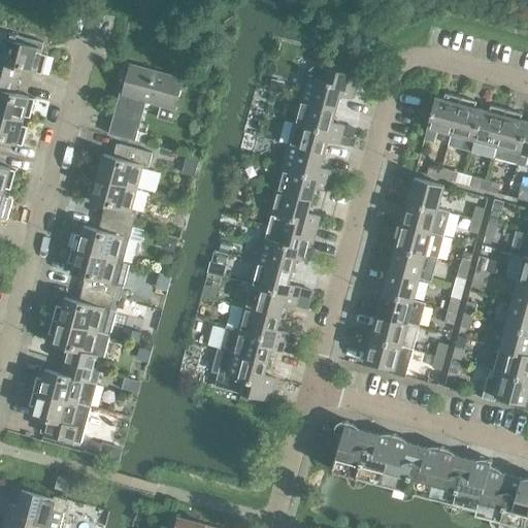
[(0,52),(0,75),(12,79),(17,67),(42,74),(47,55),(41,54),(42,48),(44,42),(9,33),(4,53),(0,52)]
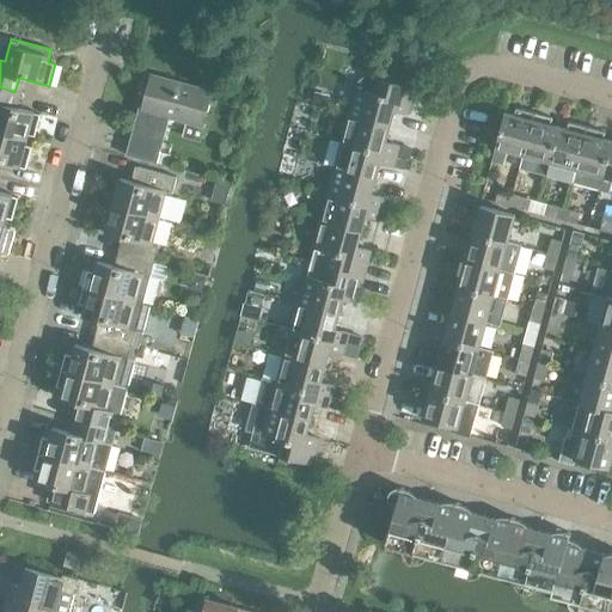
[(139,108),(135,122),(141,123),(138,134),(157,139),(158,138),(164,115),(187,121),(183,136),(201,141),(206,126),(207,126),(207,124),(204,124),(213,93),(151,77),(142,108),(138,106),(136,108),(139,108)]
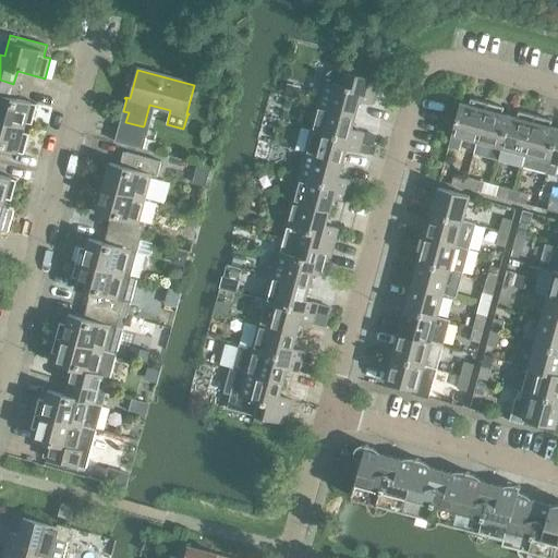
[(325,81),(317,105),(355,116),(360,101),(372,105),(378,81),(347,72),(338,70),(335,70),(329,73),(327,75),(326,77),(325,81)]
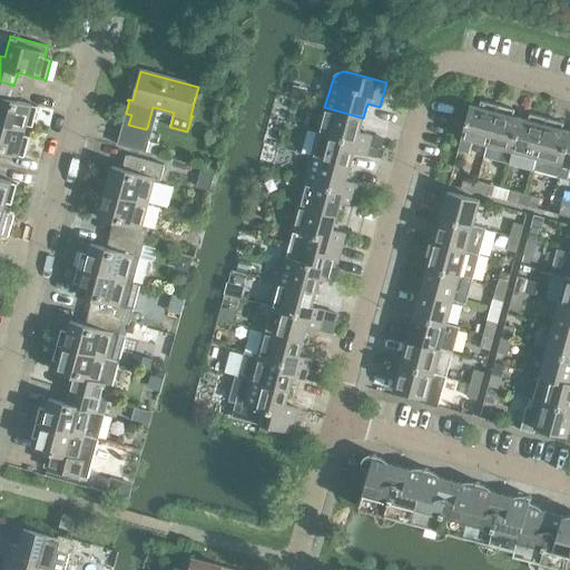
[(10,99),(13,86),(0,81),(0,123),(25,130),(27,126),(32,127),(38,107),(10,99)]
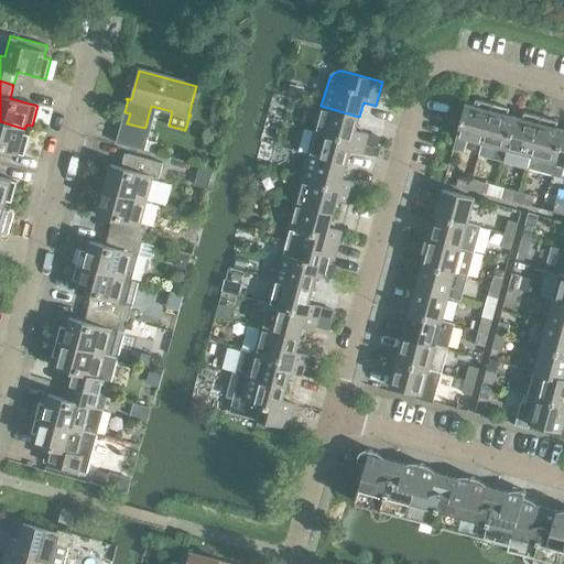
[(290,86),(286,97),(301,100),(304,89),(290,86)]
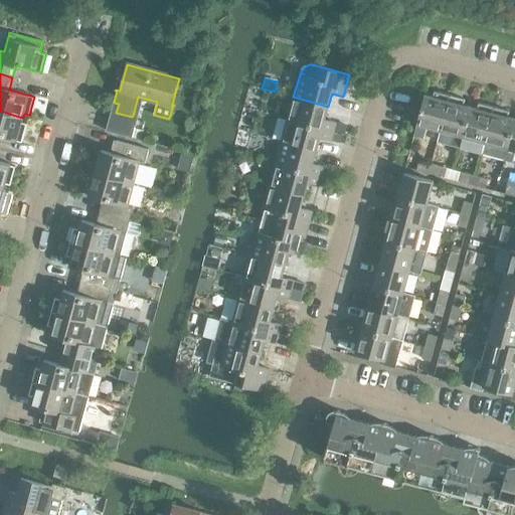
[(441,131),(450,96),(435,92),(433,97),(424,95),(414,136),(423,138),(426,127),(441,131)]
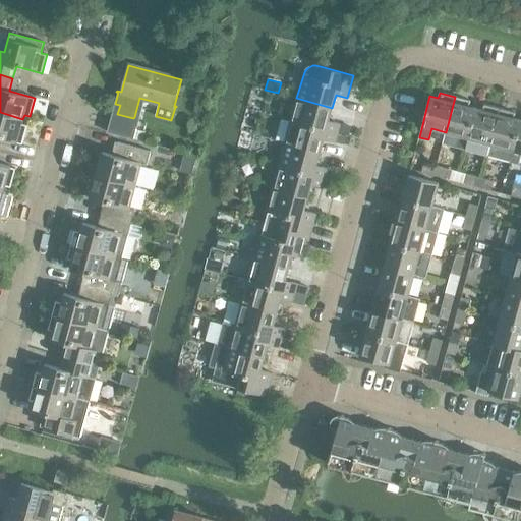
[(465,150),(475,108),(469,107),(470,101),(455,97),(446,132),(459,135),(456,148),(465,150)]
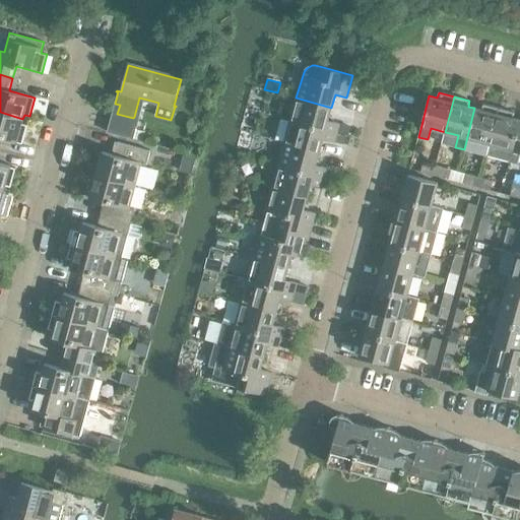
[(328,121),(331,108),(296,98),(289,120),(337,133),(339,124),(328,121)]
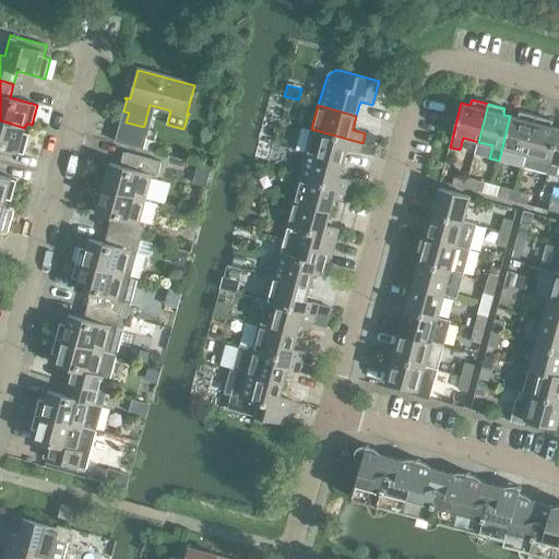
[(523,167),(536,116),(520,111),(518,118),(510,116),(499,161),(523,167)]
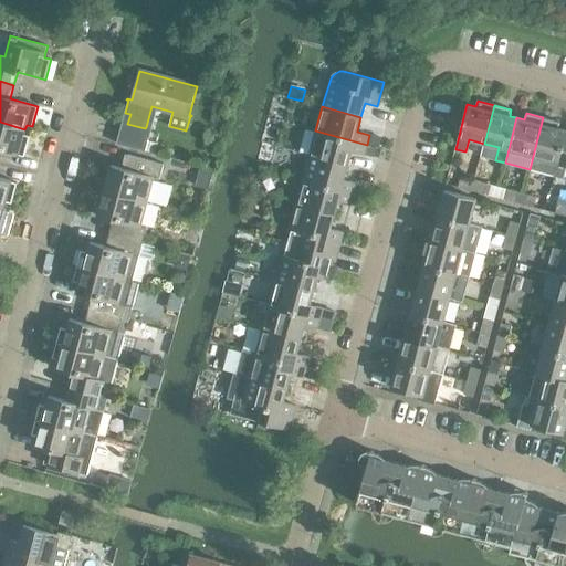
[(554,176),(565,130),(565,128),(565,124),(543,117),(530,169),(554,176)]
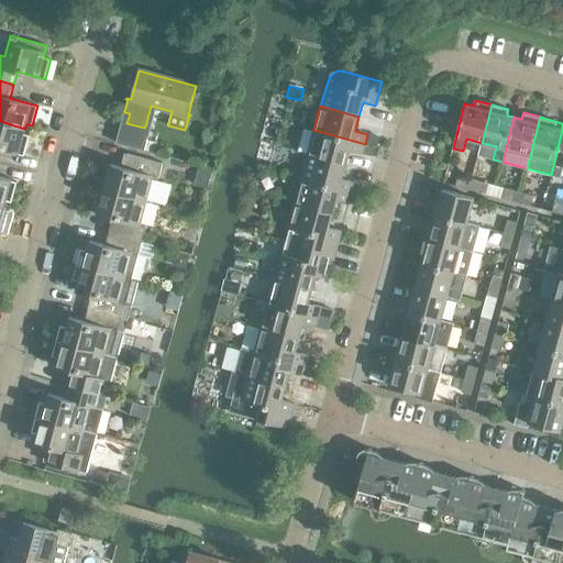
[(23,133),(24,129),(0,121),(0,148),(24,155),(30,135),(23,133)]
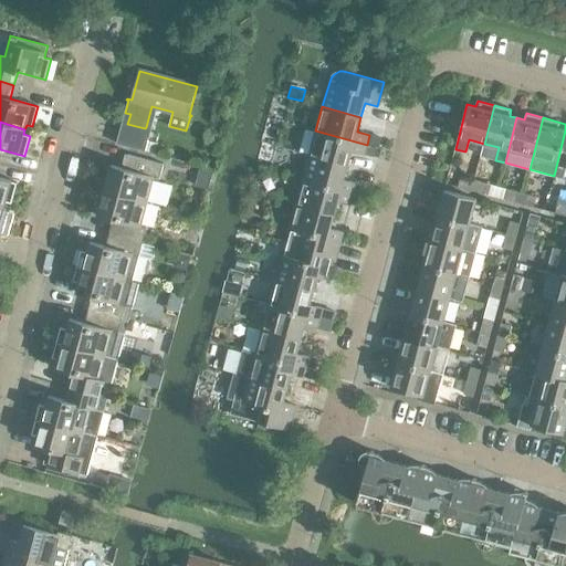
[(364,155),(367,145),(315,130),(310,155),(347,166),(352,152),(364,155)]
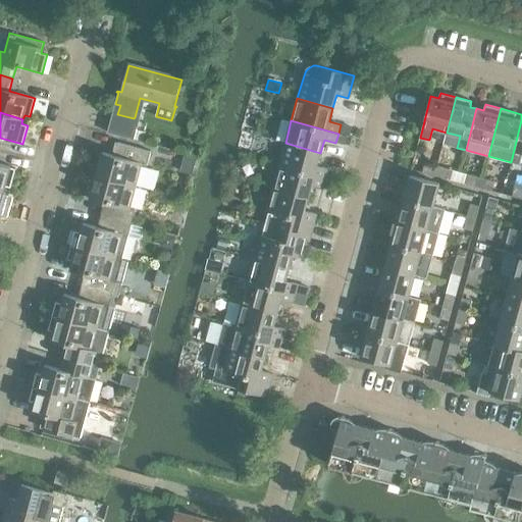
[(521,120),(511,162),(519,164),(521,154),(521,120)]
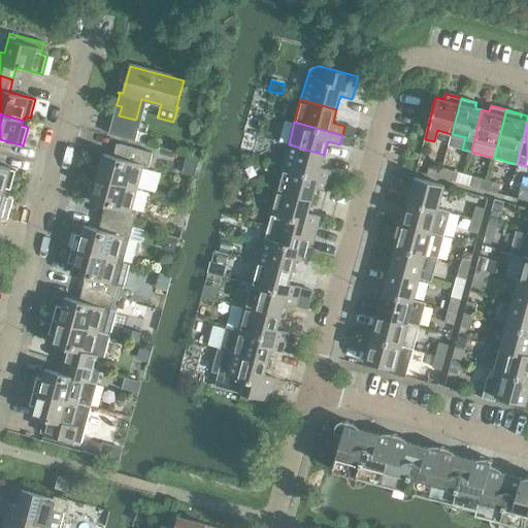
[(344,126),(342,135),(352,137),(354,138),(356,128),(344,126)]
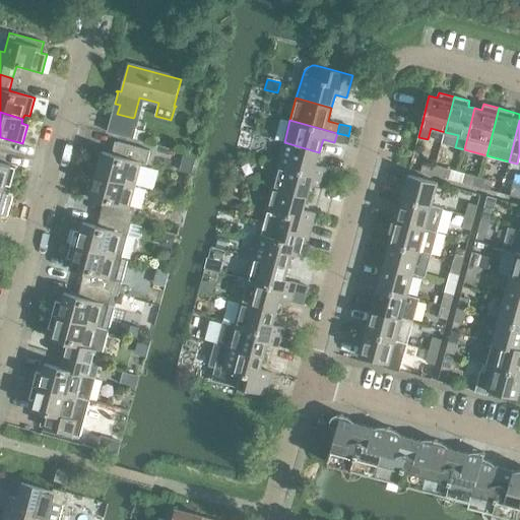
[(134,139),(136,129),(128,127),(125,137),(134,139)]
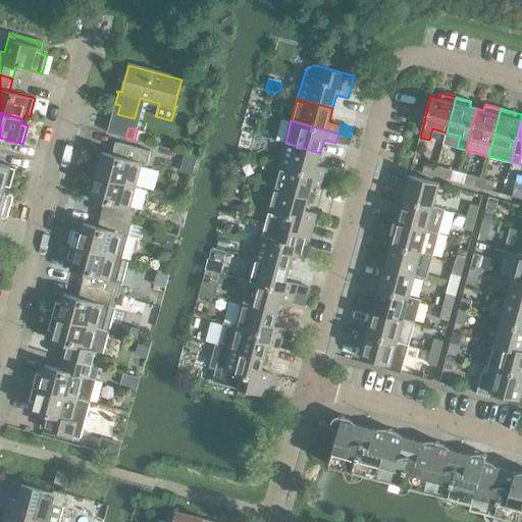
[(338,134),(335,143),(345,145),(348,136),(338,134)]
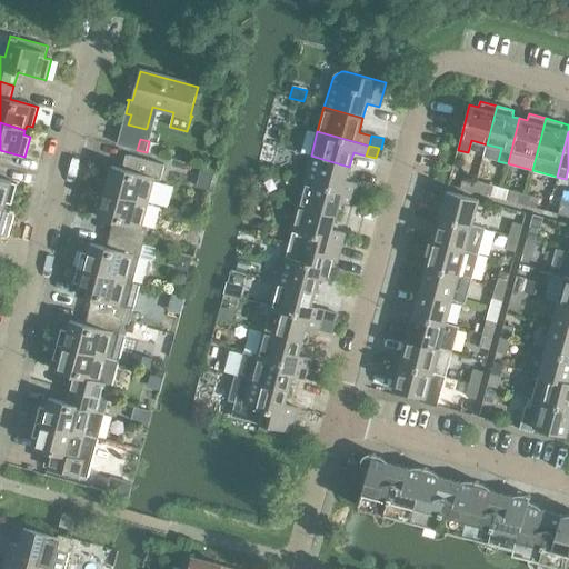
[(165,165),(137,158),(129,156),(125,170),(111,166),(105,191),(148,203),(155,179),(160,181),(165,165)]
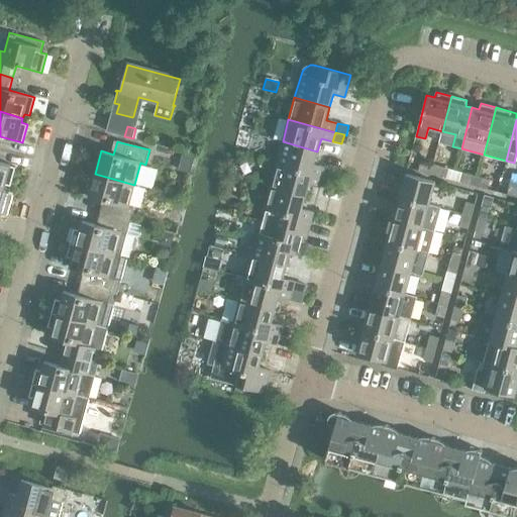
[(314,165),(317,151),(283,141),(277,164),(323,177),(325,168),(314,165)]
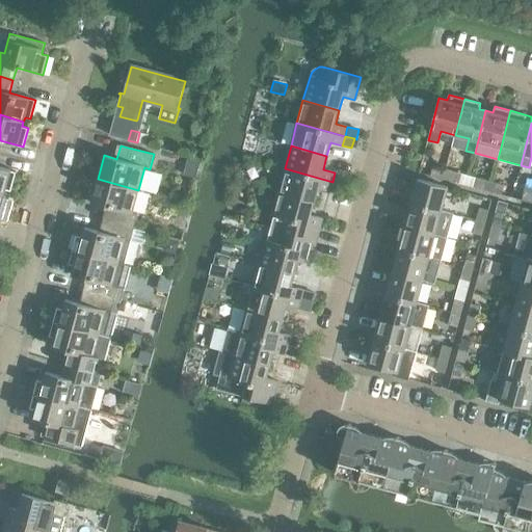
[(188,158),(184,175),(196,178),(201,161),(188,158)]
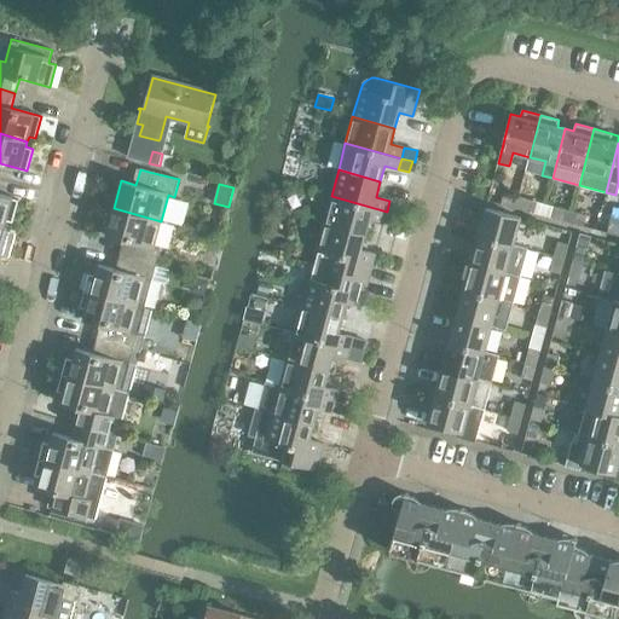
[(0,194),(0,224),(5,225),(6,220),(13,223),(19,200),(0,194)]
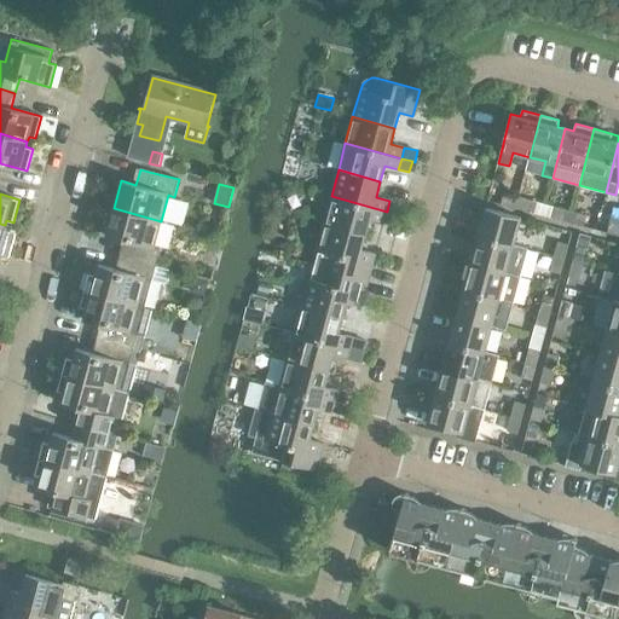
[(515,208),(519,197),(503,194),(501,204),(515,208)]
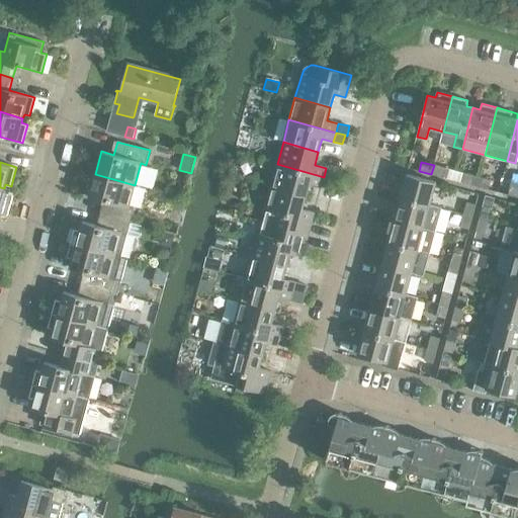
[(323,181),(324,177),(277,164),(271,186),(306,196),(310,183),(322,186),(323,181)]
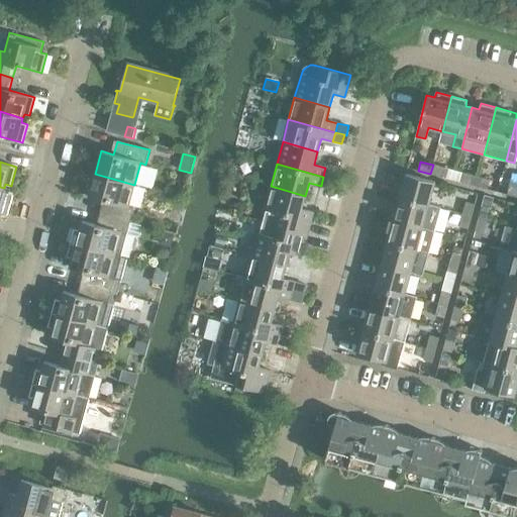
[(445,168),(433,165),(430,174),(442,177),(445,168)]
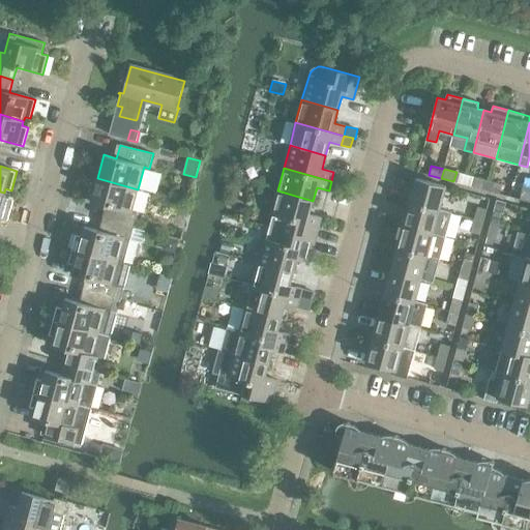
[(138,189),(97,178),(91,202),(111,207),(108,219),(134,227),(138,213),(131,211),(138,189)]
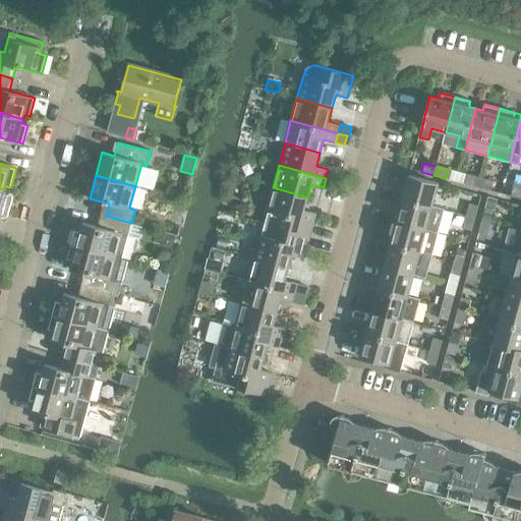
[(439,183),(408,175),(402,198),(432,207),(439,183)]
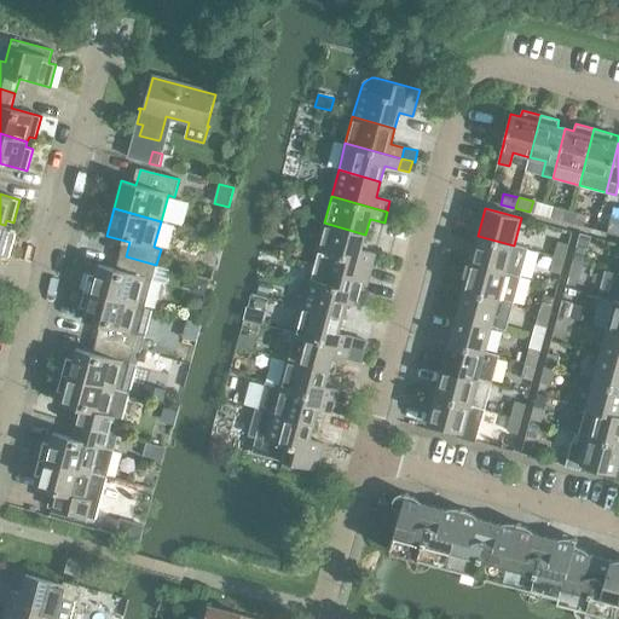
[(568,223),(572,212),(557,208),(554,219),(568,223)]
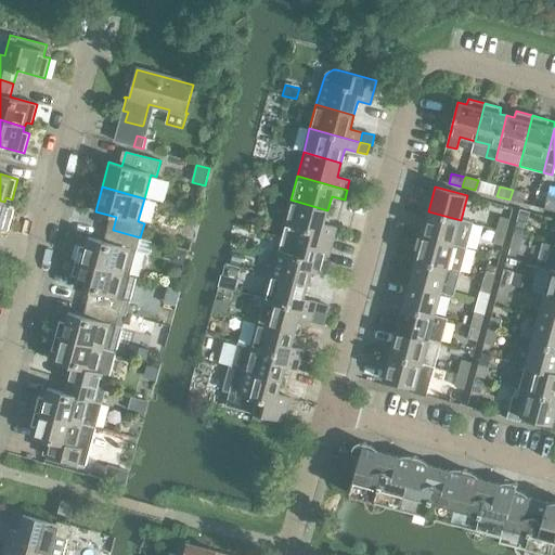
[(526,193),(513,190),(510,199),(523,203),(526,193)]
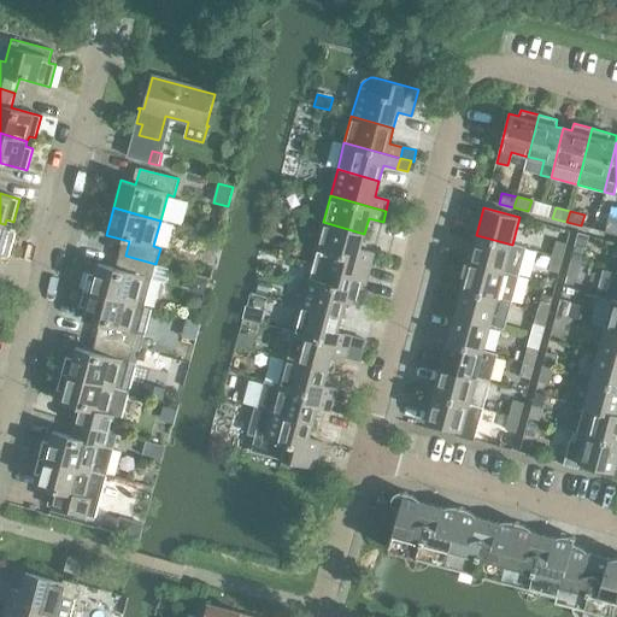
[(385,216),(383,222),(393,224),(395,215),(386,212),(385,216)]
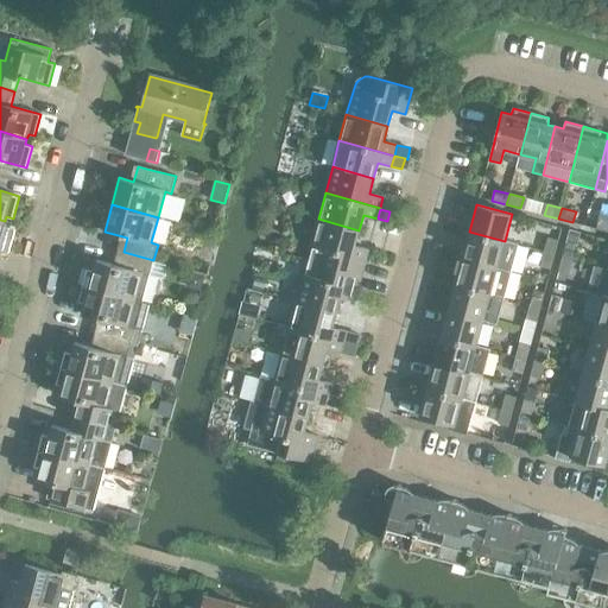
[(607,232),(607,220),(599,217),(596,229),(607,232)]
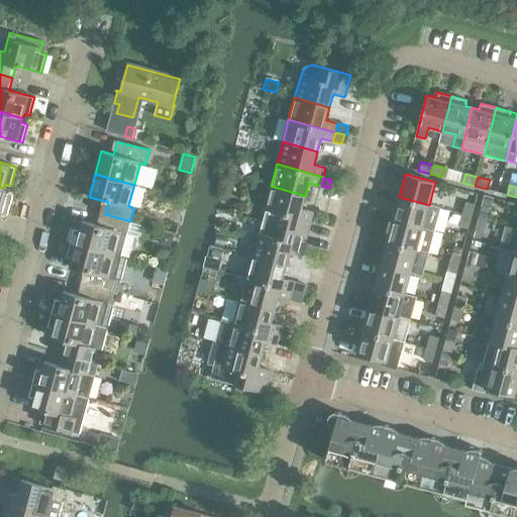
[(302,209),(305,196),(271,186),(264,210),(267,210),(264,222),(308,233),(314,212),(302,209)]
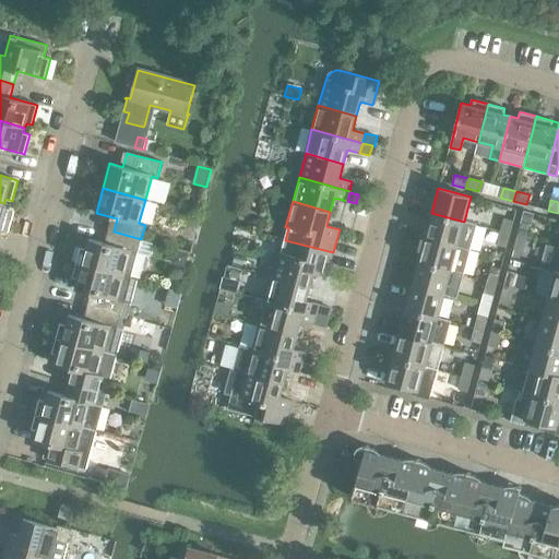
[(3,209),(4,203),(0,202),(0,228),(3,230),(9,210),(3,209)]
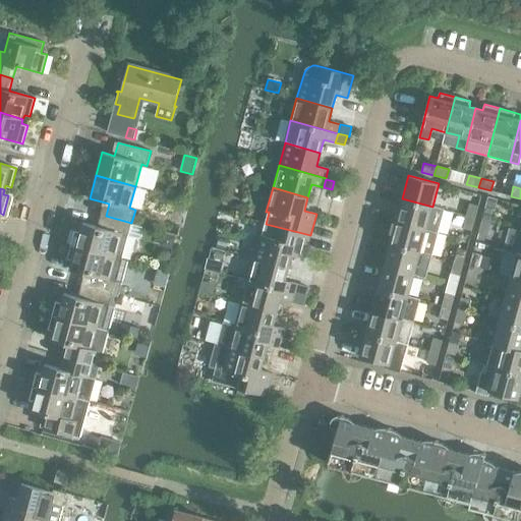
[(491,222),(498,199),(488,196),(481,220),(491,222)]
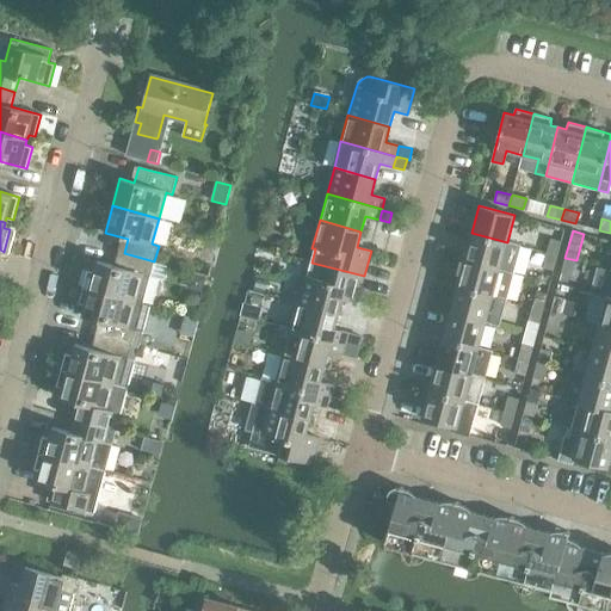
[(520,246),(507,242),(471,233),(464,259),(513,272),(520,246)]
